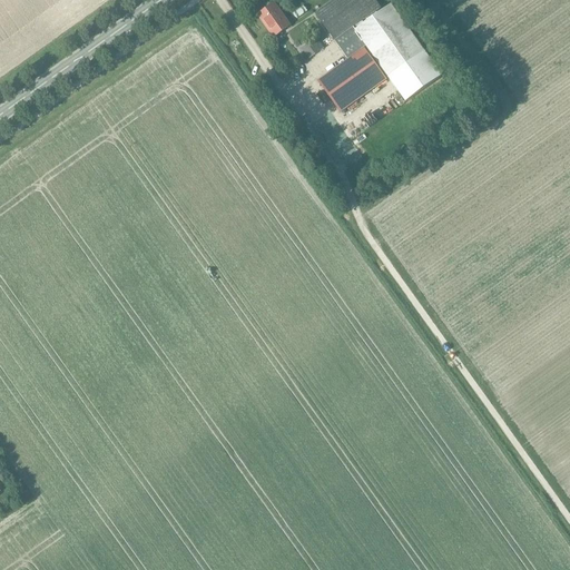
[(335,41),(353,28),(355,30),(364,25),(362,21),(381,9),(374,0),(334,0),(315,15),(335,41)]
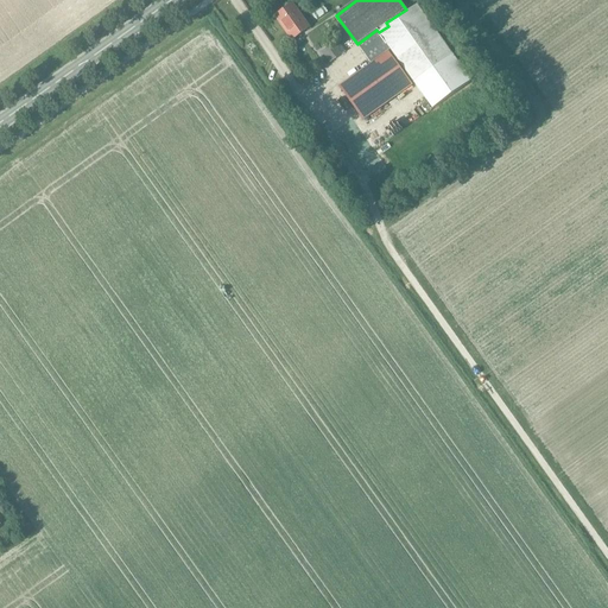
[(292,40),(310,27),(292,4),(274,17),(292,40)]
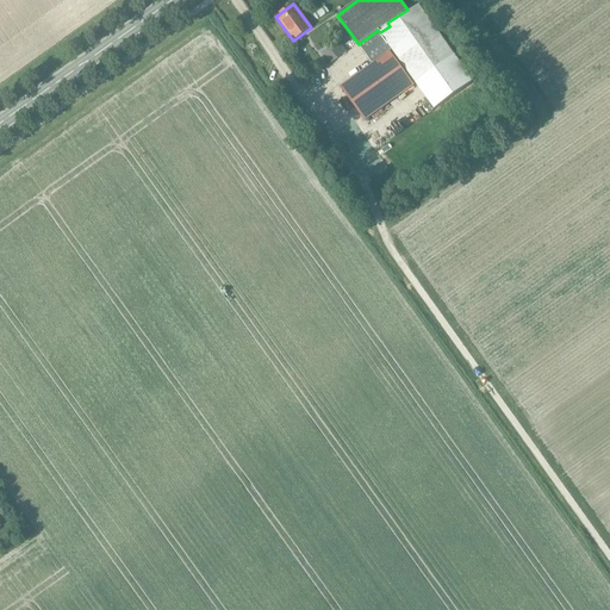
[(418,5),(390,26),(380,32),(380,33),(416,83),(454,56),(436,30),(441,26),(434,18),(429,20),(418,5)]
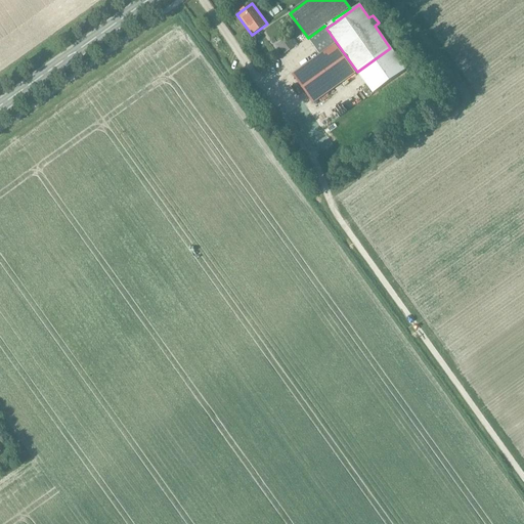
[(314,42),(318,49),(332,41),(328,35),(314,42)]
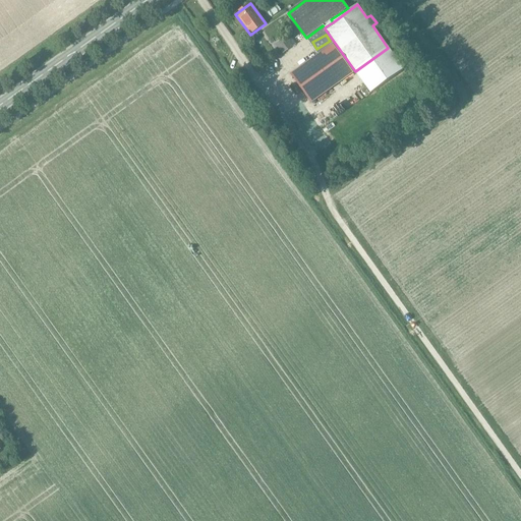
[(281,55),(293,47),(286,37),(274,45),(281,55)]
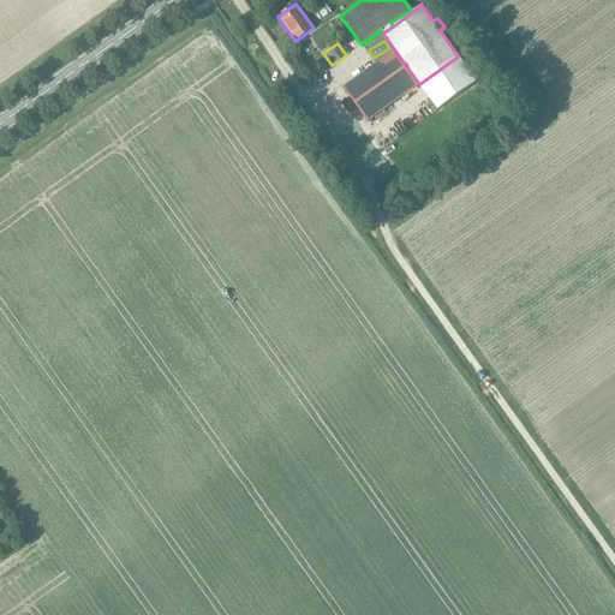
[(368,121),(417,87),(393,53),(344,88),(368,121)]
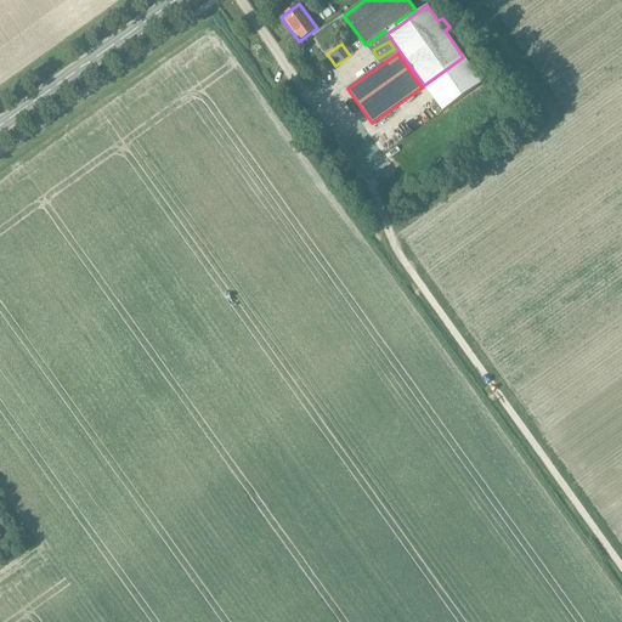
[(424,85),(442,111),(482,83),(463,57),(424,85)]
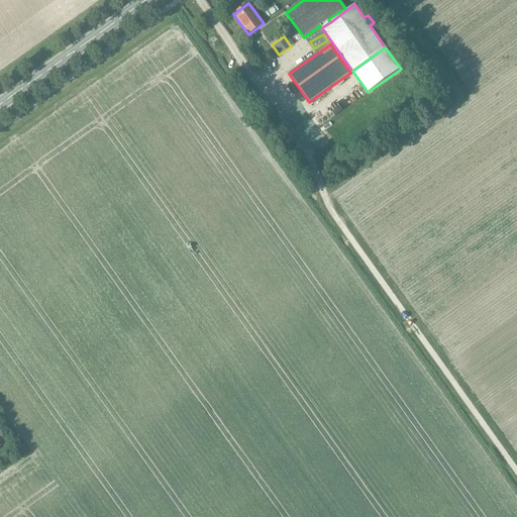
[(348,106),(354,98),(349,94),(343,102),(348,106)]
